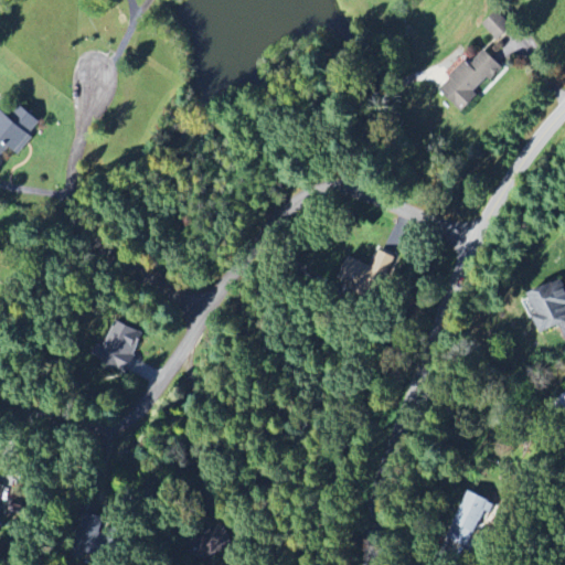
[(500,41),(514,27),(500,11),(484,24),(500,41)]
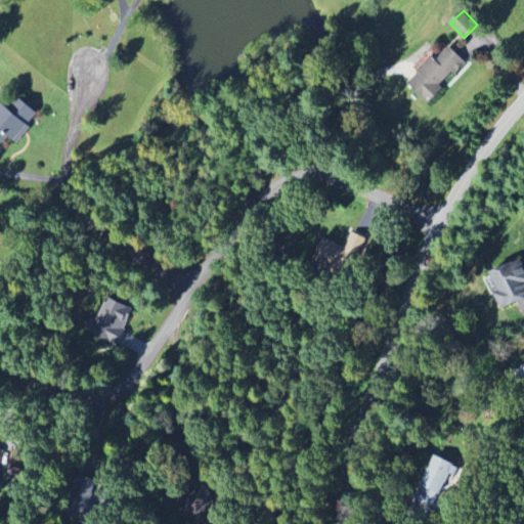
[(407,84),(429,104),(444,89),(442,87),(466,61),(450,46),(436,60),(433,57),(407,84)]
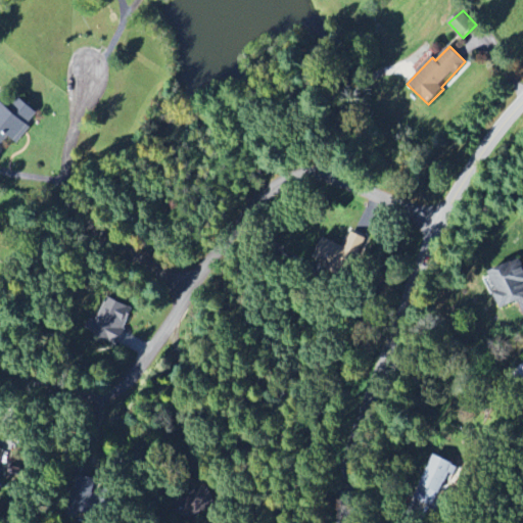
[(0,148),(8,138),(18,145),(32,128),(29,125),(38,112),(19,98),(11,109),(0,100),(0,148)]
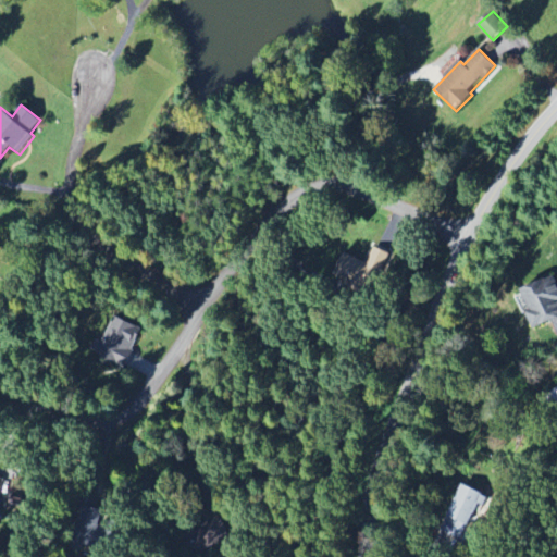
[(334,273),(370,293),(390,255),(375,247),(366,264),(345,254),(334,273)]
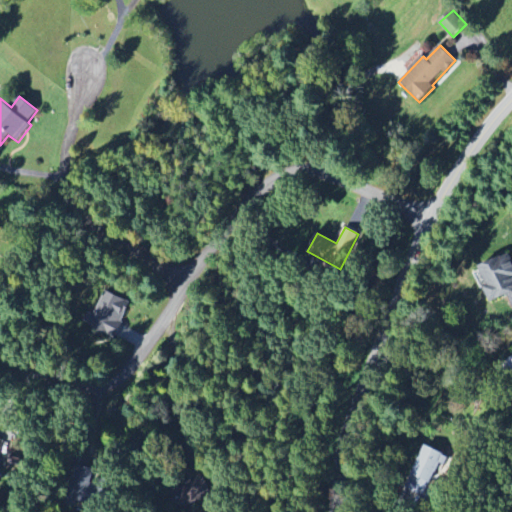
[(491,303),(511,293),(511,261),(509,255),(476,269),(491,303)]
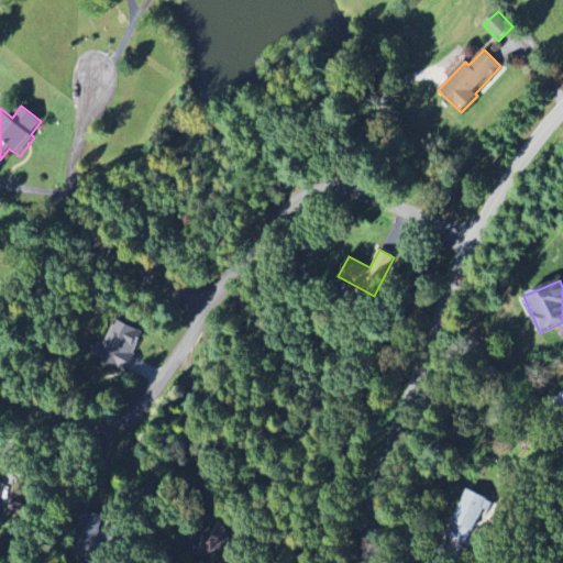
[(146,334),(117,319),(96,356),(125,372),(146,334)]
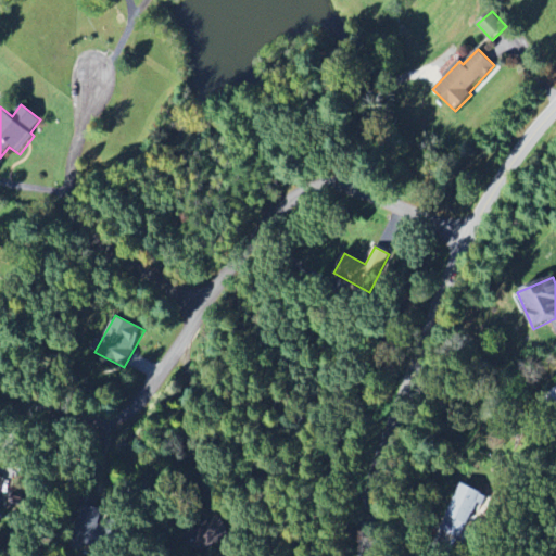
[(488,495),(460,482),(438,532),(459,542),(478,502),(483,505),(488,495)]
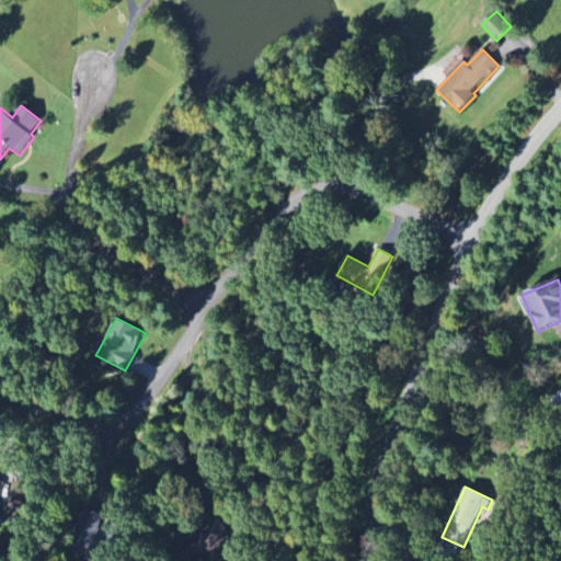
[(202,556),(231,545),(224,522),(194,534),(202,556)]
